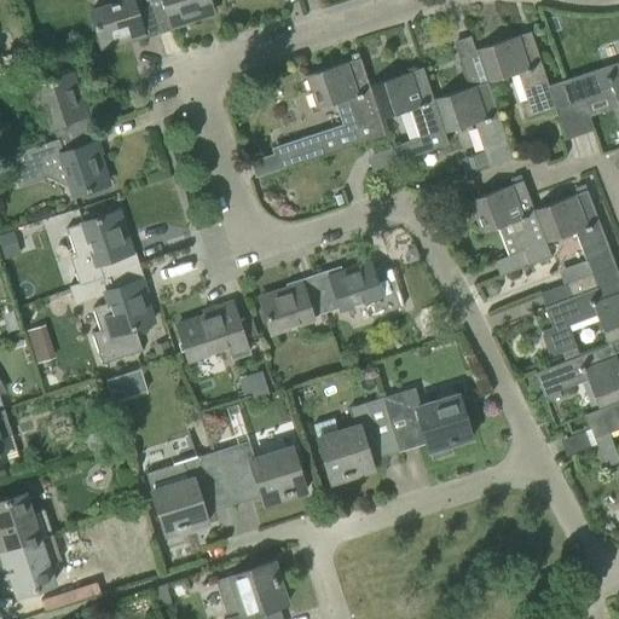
[(157,34),(146,0),(133,0),(132,1),(131,0),(126,0),(90,11),(100,47),(136,36),(137,41),(157,34)]
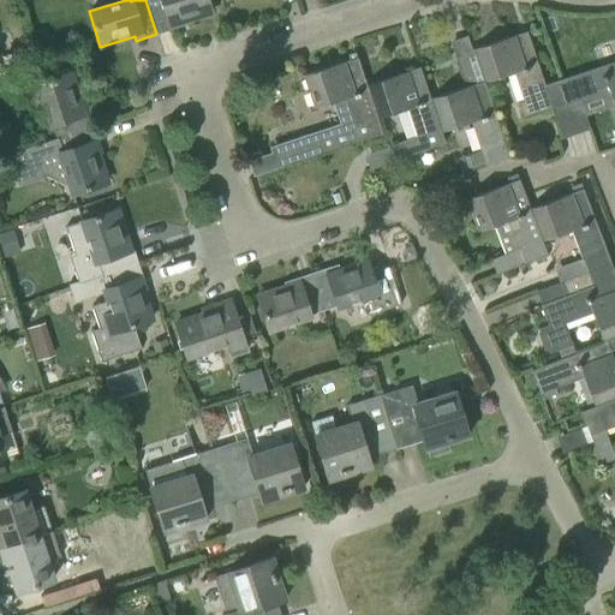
[(145,0),(156,34),(177,28),(175,23),(210,12),(206,0),(145,0)]
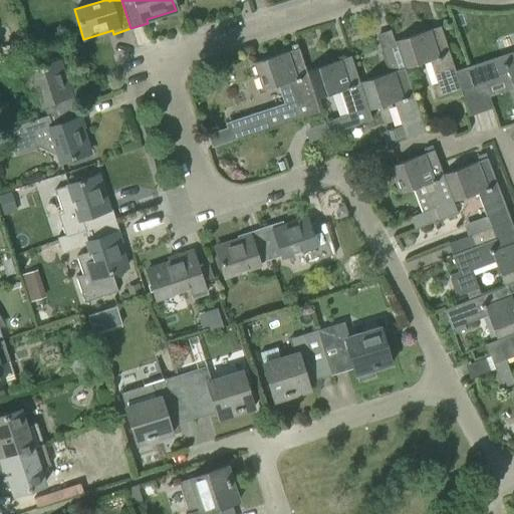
[(440,26),(394,41),(395,42),(403,68),(404,68),(428,60),(436,83),(430,85),(435,98),(458,91),(460,96),(473,91),(465,67),(455,71),(440,26)]
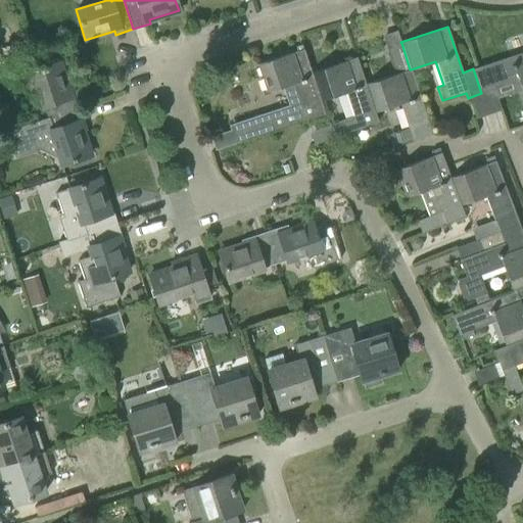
[(320,100),(312,73),(303,49),(256,64),(266,92),(284,87),(289,105),(234,124),(240,142),(292,125),(325,114),(320,100)]
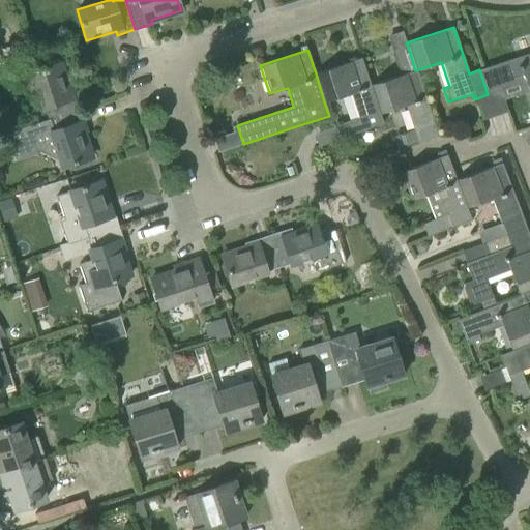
[(529,53),(479,69),(488,94),(499,90),(498,86),(524,77),(526,85),(529,96),(529,53)]
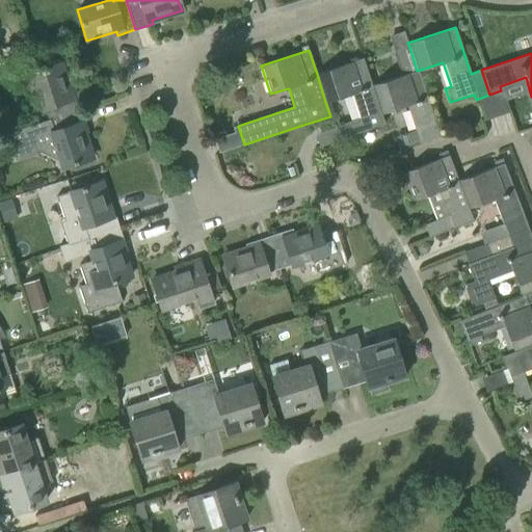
[(381,114),(372,85),(363,58),(317,74),(325,102),(351,94),(360,118),(352,121),(356,133),(384,124),(381,114)]
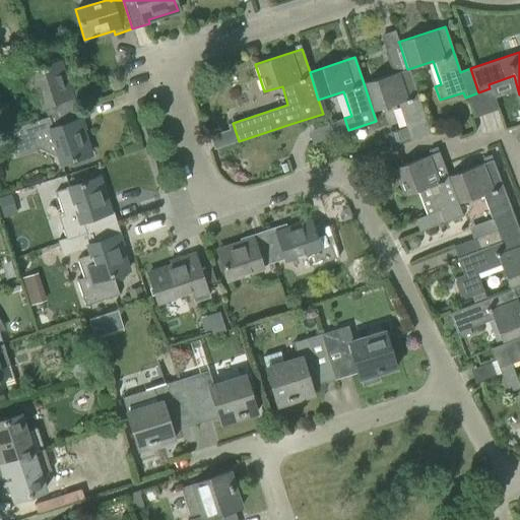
[(43,106),(47,117),(47,118),(78,107),(73,89),(69,90),(59,62),(31,71),(29,67),(16,71),(26,101),(39,95),(42,106),(43,106)]
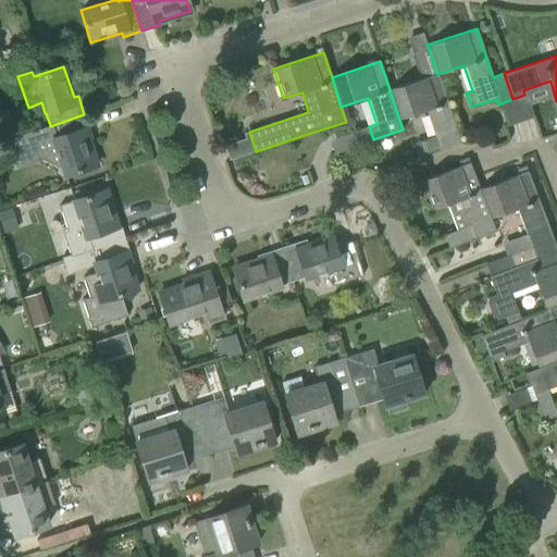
[(390,89),(399,120),(426,111),(435,136),(429,138),(434,151),(460,143),(454,122),(437,74),(436,74),(390,89)]
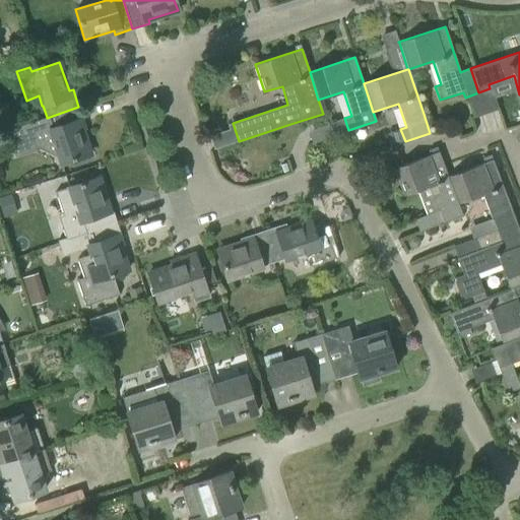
[(47,118),(47,117),(7,130),(14,153),(35,147),(33,141),(51,135),(60,164),(89,154),(80,126),(84,124),(78,107),(47,118)]
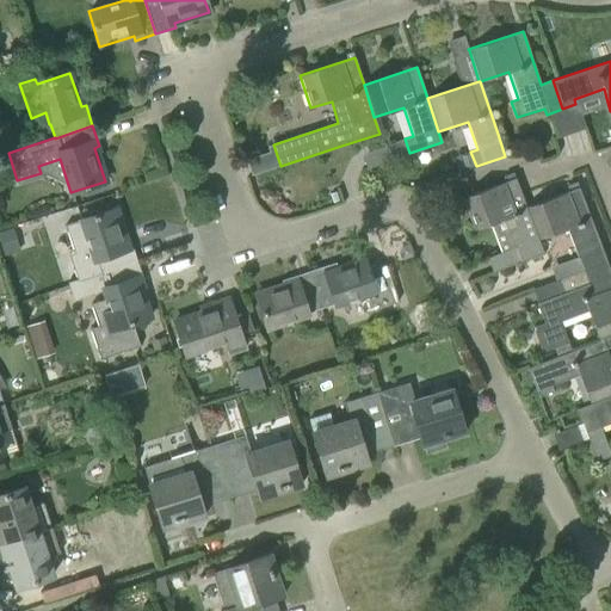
[(538,240),(526,208),(514,178),(462,198),(474,230),(491,224),(501,254),(517,248),(522,261),(543,253),(538,240)]
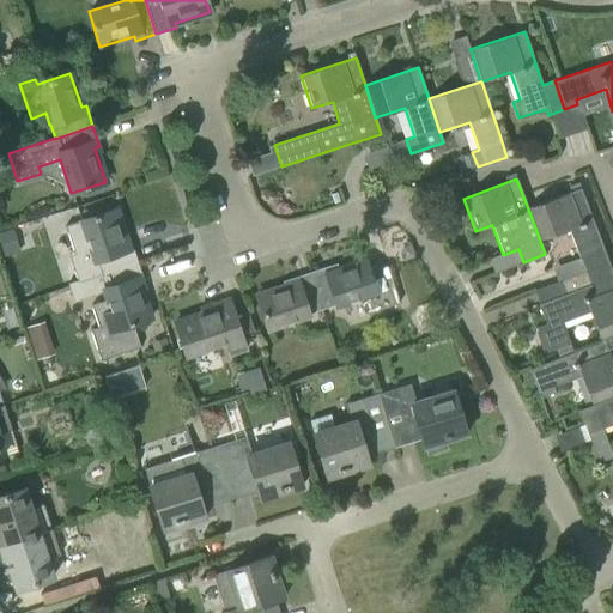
[(569,230),(584,272),(608,263),(580,188),(528,208),(540,241),(569,230)]
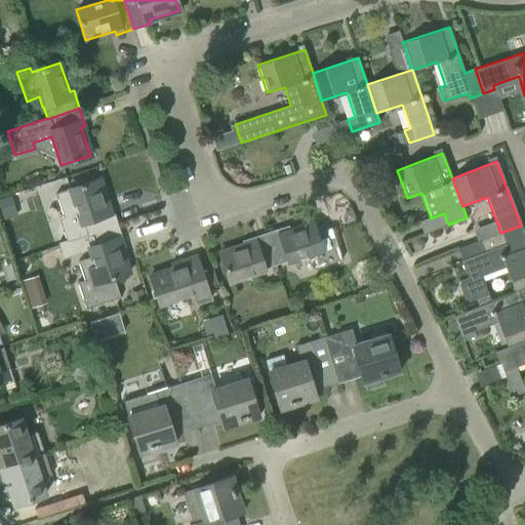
[(59,218),(67,241),(118,225),(112,207),(108,208),(98,179),(55,194),(63,217),(59,218)]
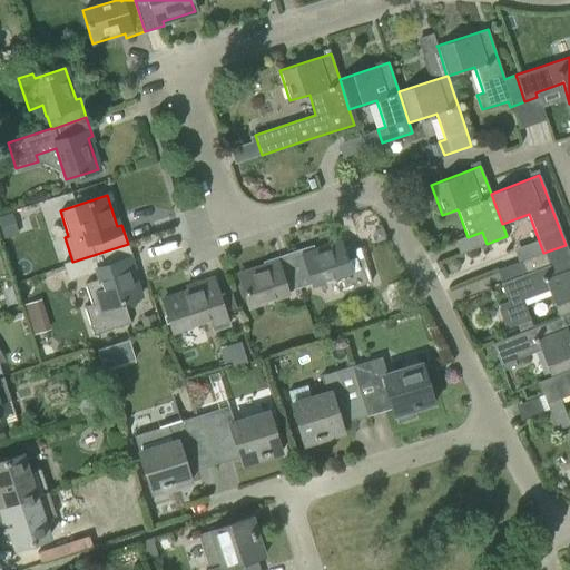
[(9,215),(0,217),(0,226),(3,237),(15,234),(9,215)]
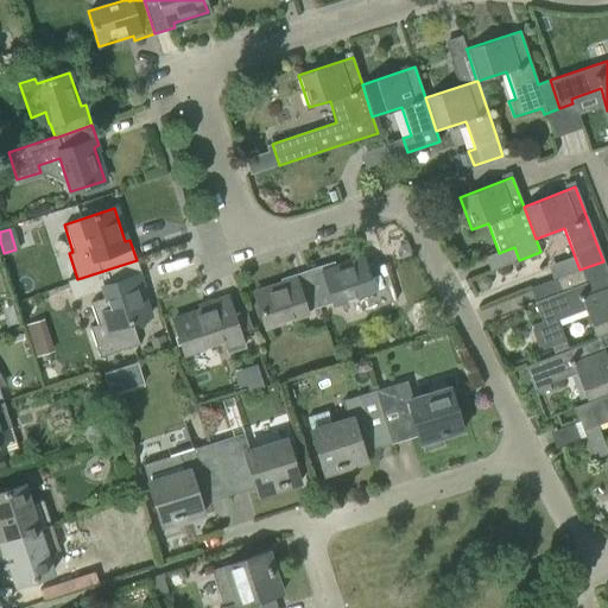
[(399,246),(397,252),(399,259),(412,255),(407,244),(399,246)]
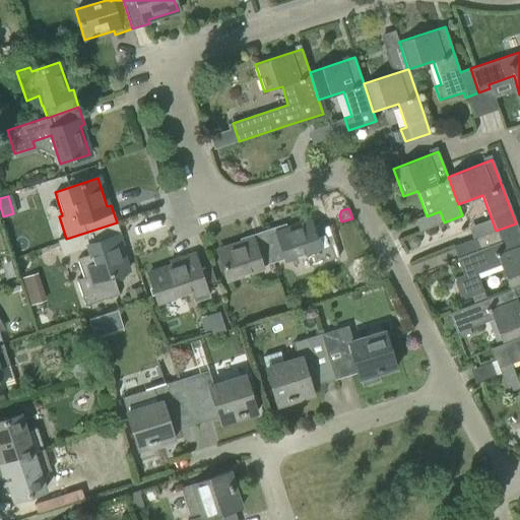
[(279,225),(262,232),(272,262),(283,258),(284,260),(304,254),(309,267),(338,257),(328,225),(313,231),(310,220),(281,230),(279,225)]
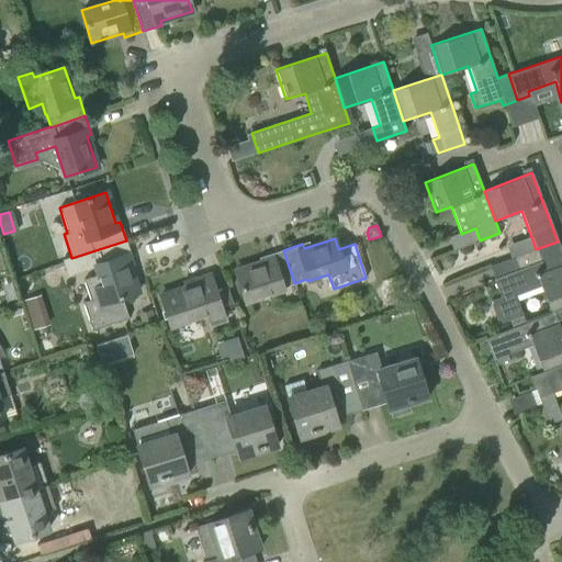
[(126,240),(71,258),(71,259),(62,262),(66,277),(94,267),(97,276),(83,280),(90,301),(82,303),(92,330),(128,319),(121,298),(138,292),(127,261),(132,259),(126,240)]
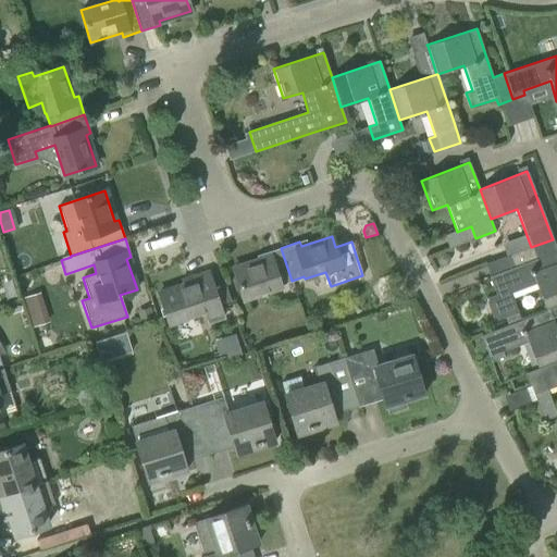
[(535,283),(546,310),(556,306),(556,250),(553,239),(531,247),(506,257),(510,268),(489,276),(496,295),(486,298),(487,301),(486,301),(494,322),(518,312),(511,298),(510,293),(535,283)]
